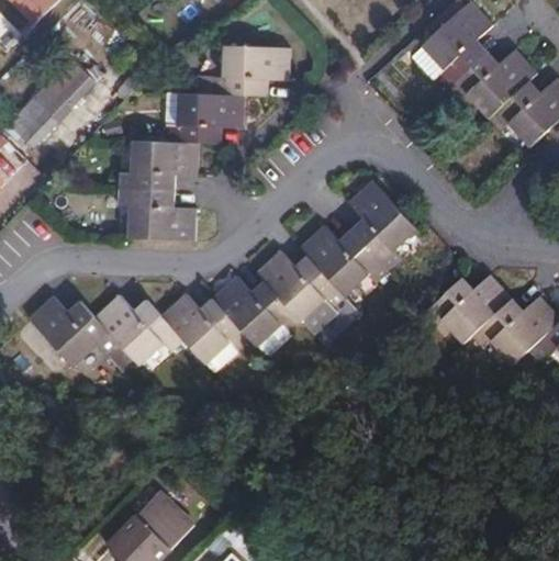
[(0,0),(0,10),(22,34),(56,0),(0,0)]
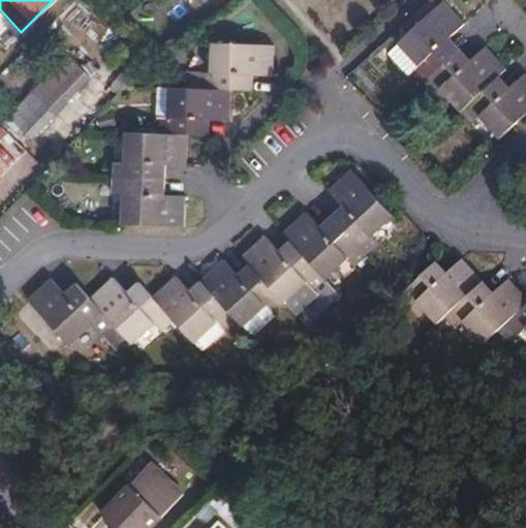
[(400,24),(408,32),(436,6),(431,0),(418,11),(415,9),(400,24)]
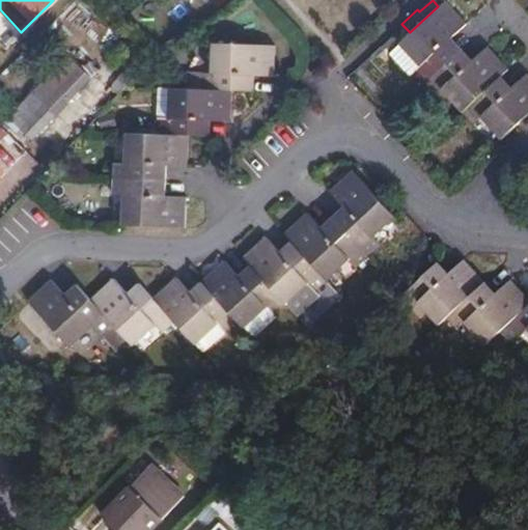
[(420,84),(459,49),(448,39),(464,25),(443,2),(438,6),(410,32),(397,44),(418,66),(411,74),(420,84)]
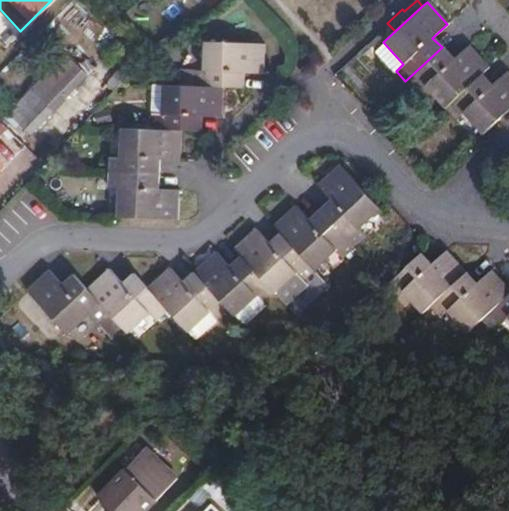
[(190,85),(220,86),(241,87),(241,73),(261,74),(262,44),(203,42),(202,72),(191,71),(190,85)]
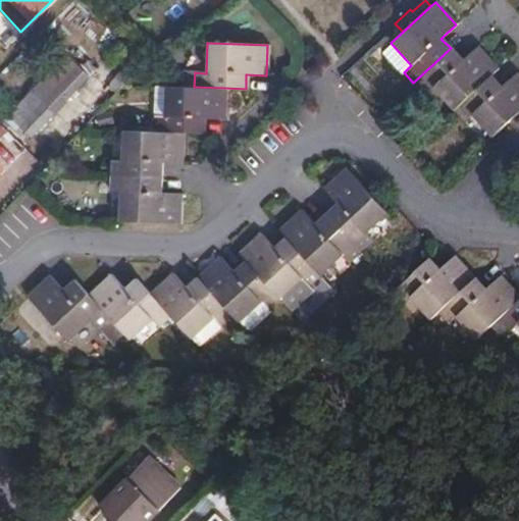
[(411,65),(391,43),(383,49),(404,72),(411,65)]
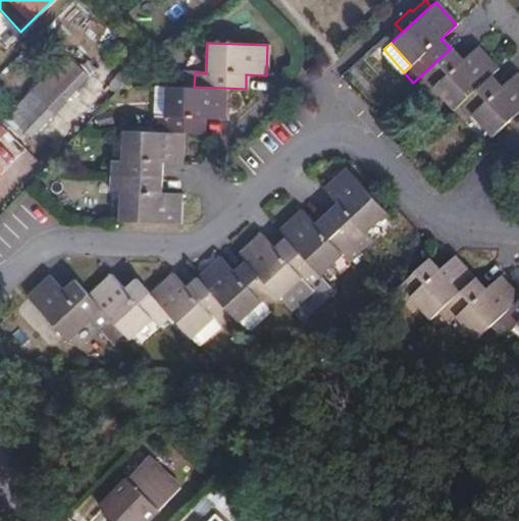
[(489,74),(497,68),(477,47),(462,60),(451,48),(413,83),(424,96),(431,89),(452,110),(489,74)]
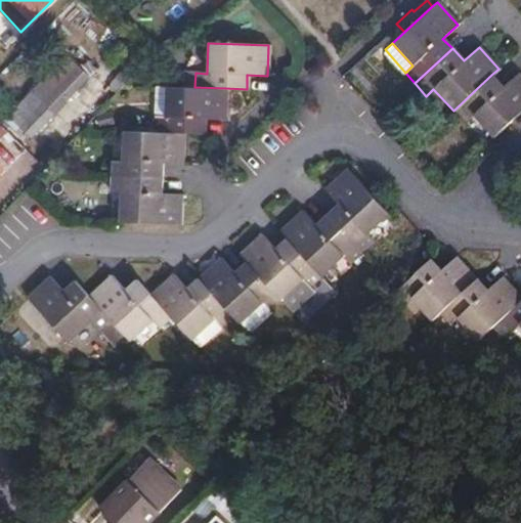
[(86,77),(62,54),(1,118),(12,129),(16,125),(30,137),(86,77)]
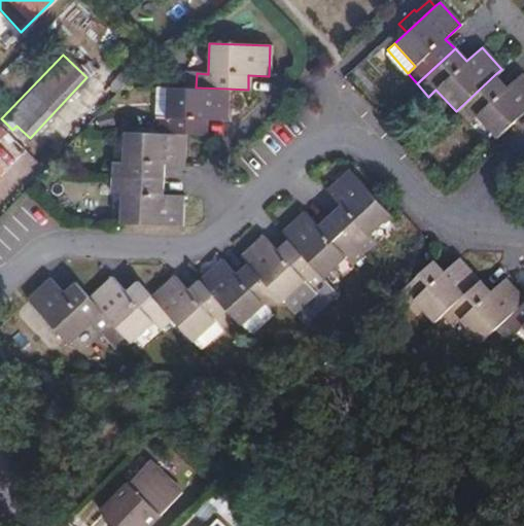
[(505,88),(494,75),(456,111),(466,123),(475,116),(495,138),(523,110),(523,77),(520,73),(505,88)]
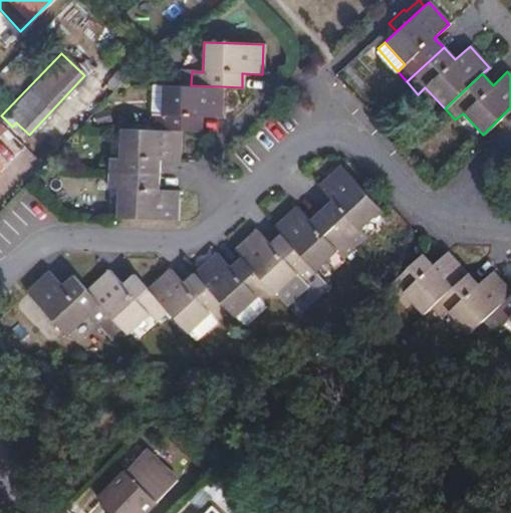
[(150,129),(179,130),(200,131),(201,117),(220,118),(221,86),(191,85),(162,84),(160,115),(150,114),(150,129)]
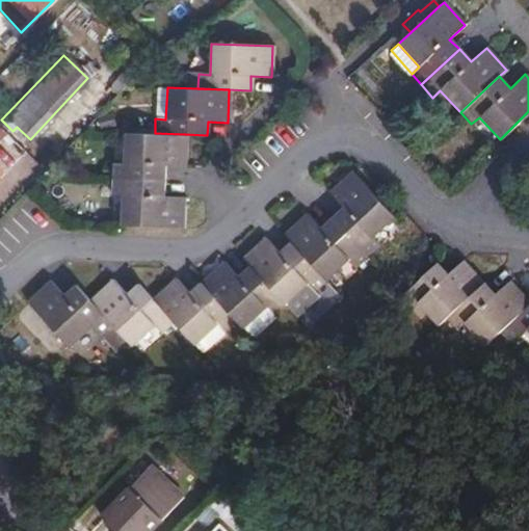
[(111,164),(111,178),(163,180),(164,165),(185,167),(185,134),(155,133),(123,132),(122,164),(111,164)]
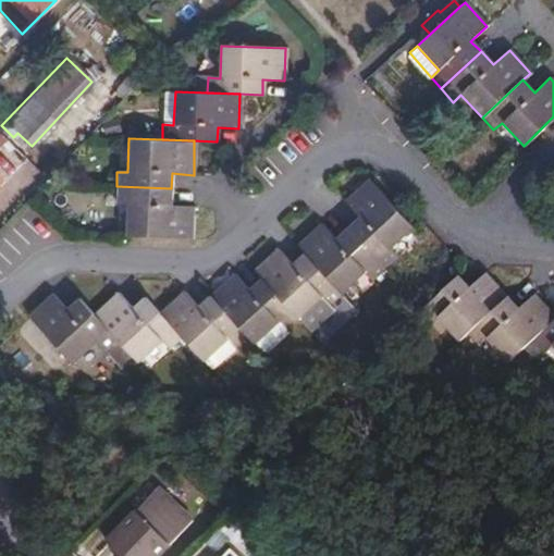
[(347,229),(384,268),(395,258),(388,249),(413,227),(368,181),(344,202),(358,218),(347,229)]
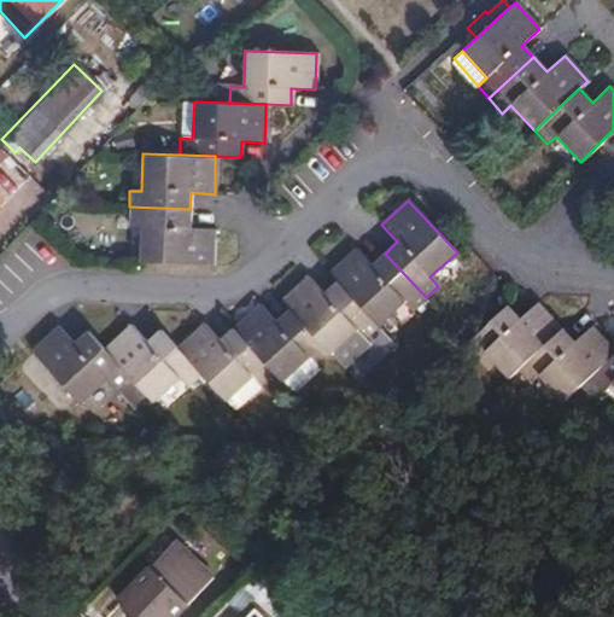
[(141,226),(140,261),(212,265),(212,228),(189,227),(189,209),(129,207),(129,225),(141,226)]
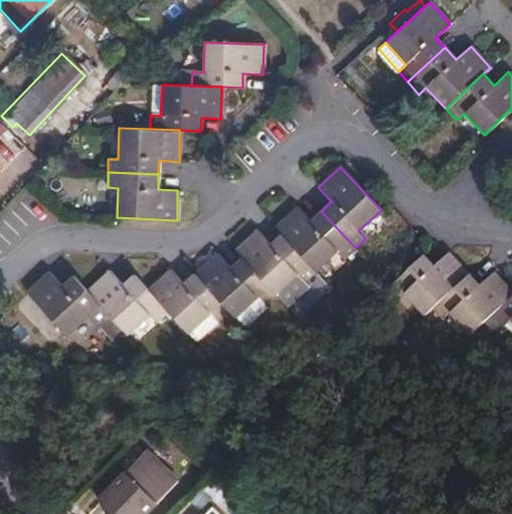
[(281,234),(315,272),(316,272),(337,251),(343,260),(355,247),(321,211),(309,221),(296,207),(275,227),(281,234)]
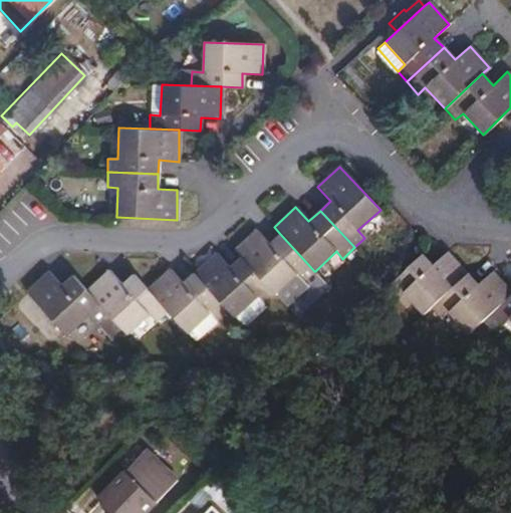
[(234,250),(241,257),(275,294),(296,274),(303,281),(314,271),(280,234),(268,244),(255,231),(234,250)]
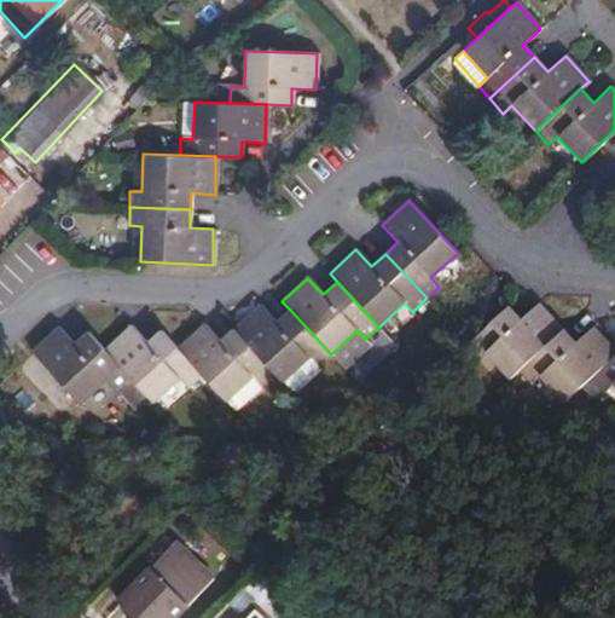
[(483,352),(508,379),(561,329),(537,305),(520,319),(506,305),(462,346),(475,361),(483,352)]
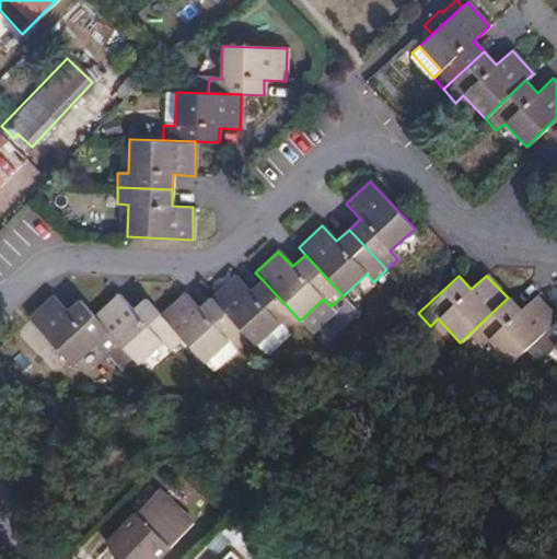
[(212,299),(250,339),(256,347),(280,325),(287,333),(300,321),(263,280),(251,292),(235,277),(212,299)]
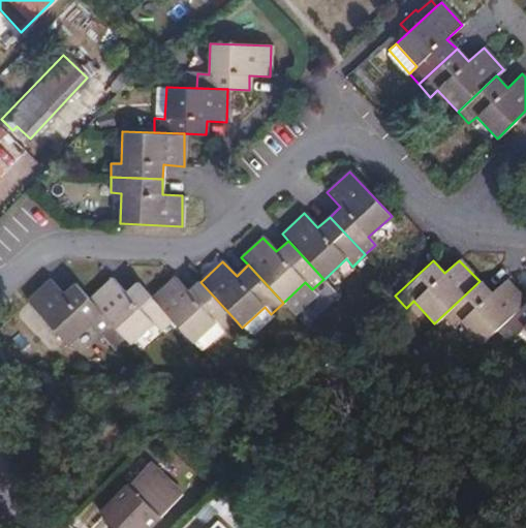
[(126,339),(131,345),(153,325),(160,333),(173,321),(152,299),(136,282),(125,293),(111,278),(89,299),(111,321),(126,339)]
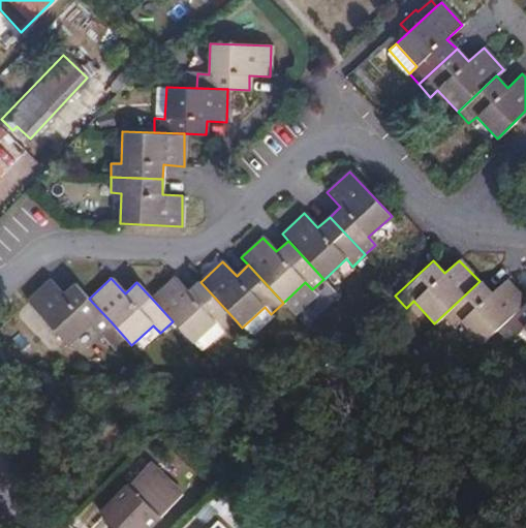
[(152,299),(173,321),(194,344),(216,324),(223,332),(236,320),(200,282),(188,293),(174,278),(152,299)]
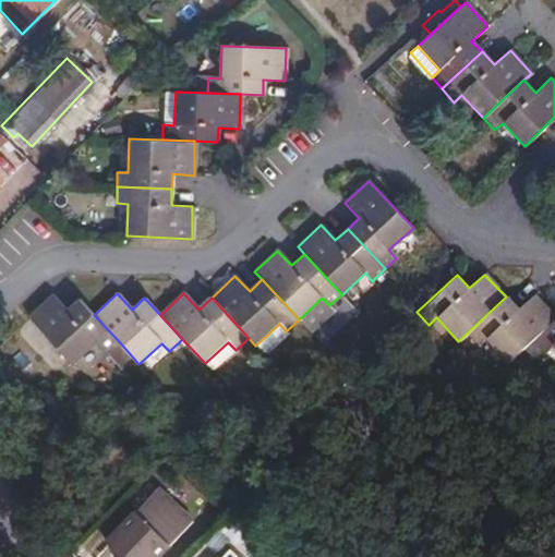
[(94,315),(80,300),(67,312),(51,295),(28,318),(73,366),(96,344),(103,352),(105,351),(117,339),(94,315)]
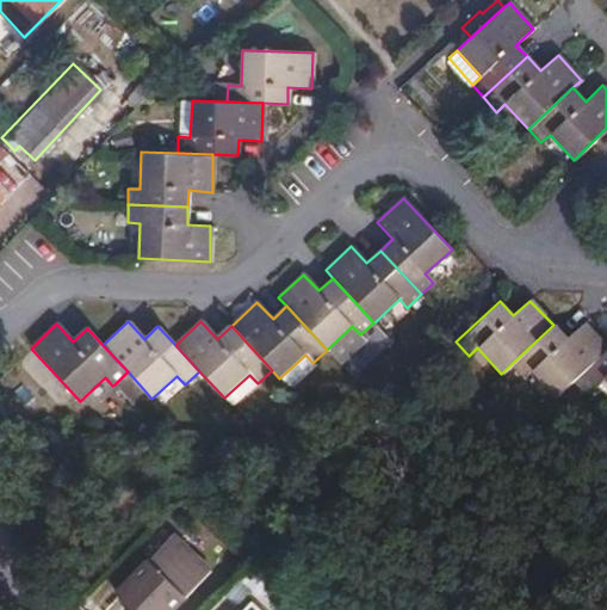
[(553,325),(501,374),(511,365),(522,380),(531,371),(555,396),(581,373),(606,347),(606,346),(584,324),(567,339),(553,325)]
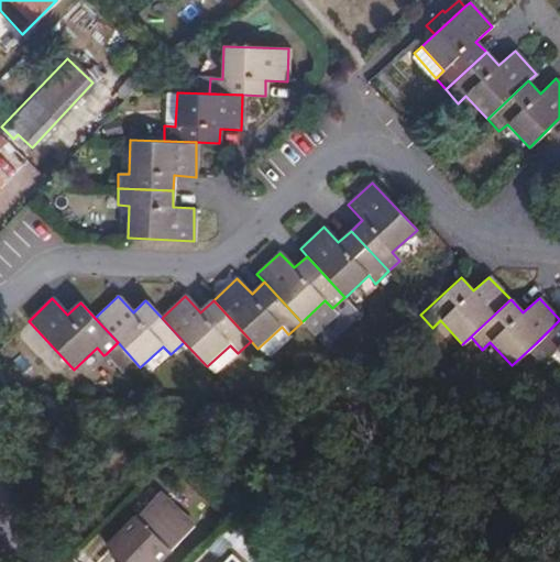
[(559,320),(536,343),(549,356),(557,349),(559,352),(559,320)]
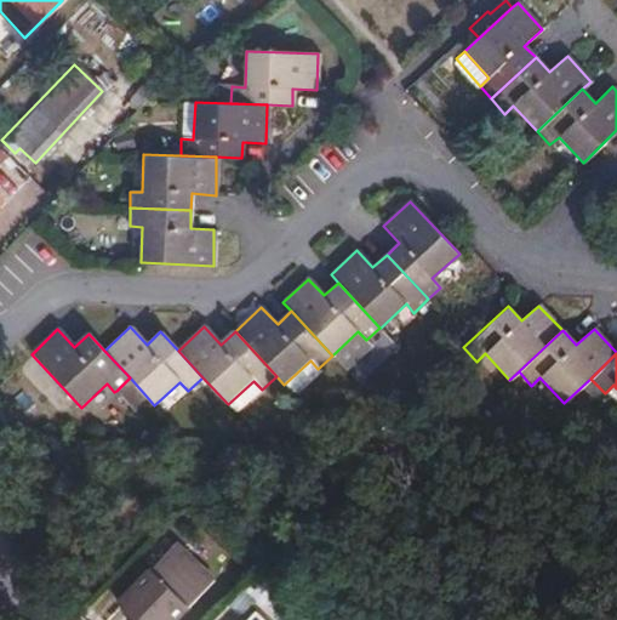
[(318,369),(310,360),(284,385),(292,393),(318,369)]
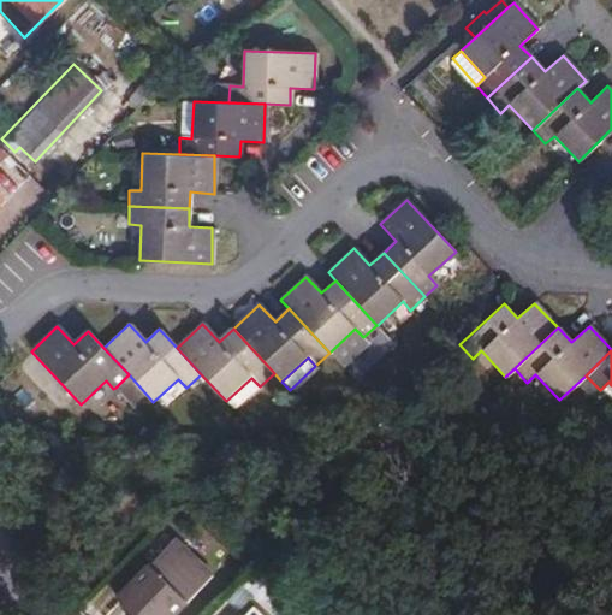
[(268,395),(281,382),(274,373),(260,386),(268,395)]
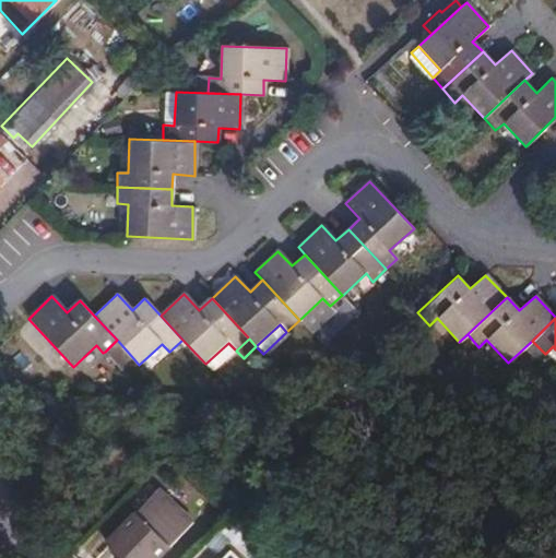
[(133,358),(117,340),(105,352),(121,369),(133,358)]
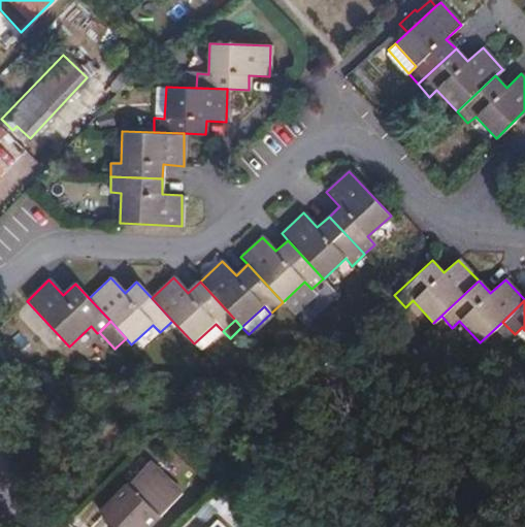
[(201,352),(223,331),(216,324),(194,343),(201,352)]
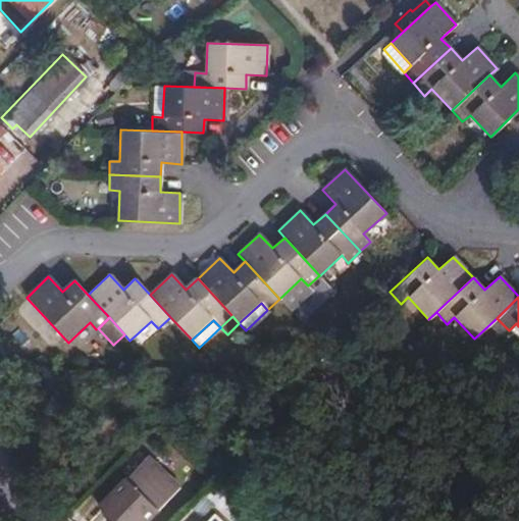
[(145,520),(178,485),(146,455),(98,505),(115,520),(145,520)]
